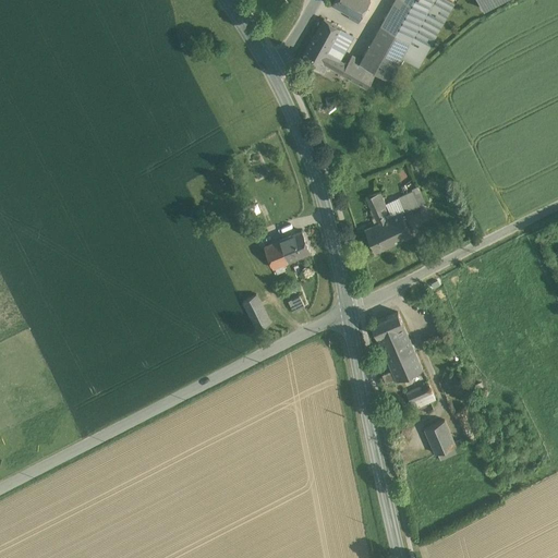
[(371,0),(370,0),(334,0),(332,3),(350,13),(349,16),(359,22),(371,0)]
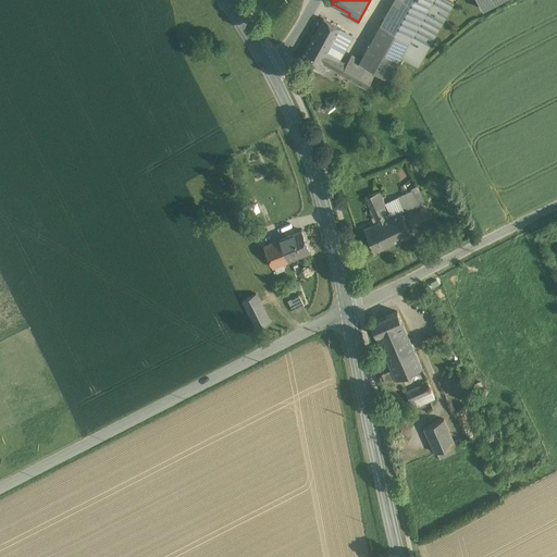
[(425,12),(404,0),(394,0),(381,24),(409,40),(425,12)]
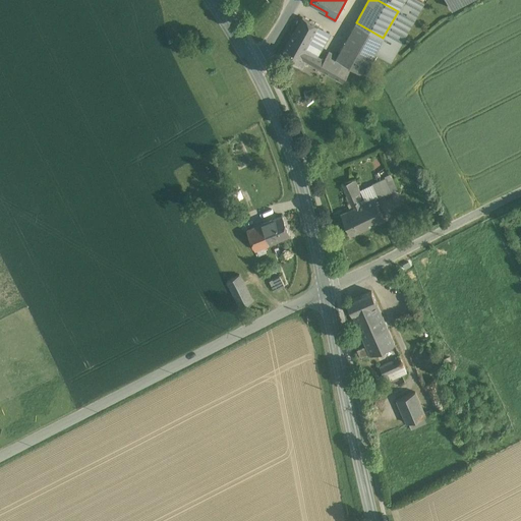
[(424,3),(418,0),(404,0),(398,11),(383,38),(374,53),(391,62),(424,3)]
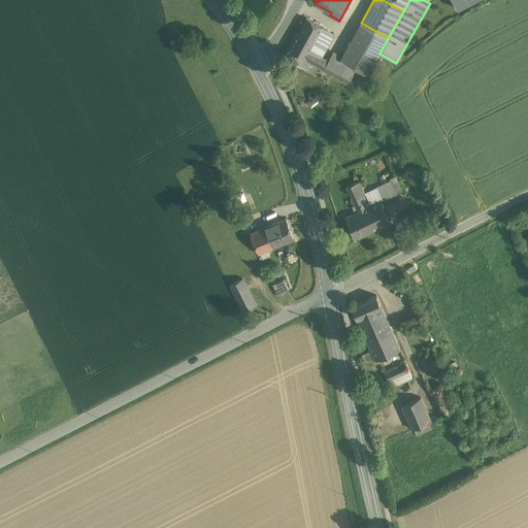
[(409,0),(383,0),(403,11),(409,0)]
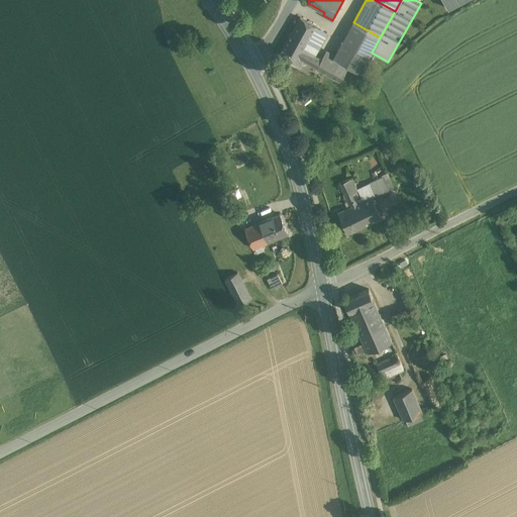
[(317,26),(300,17),(291,33),(308,42),(317,26)]
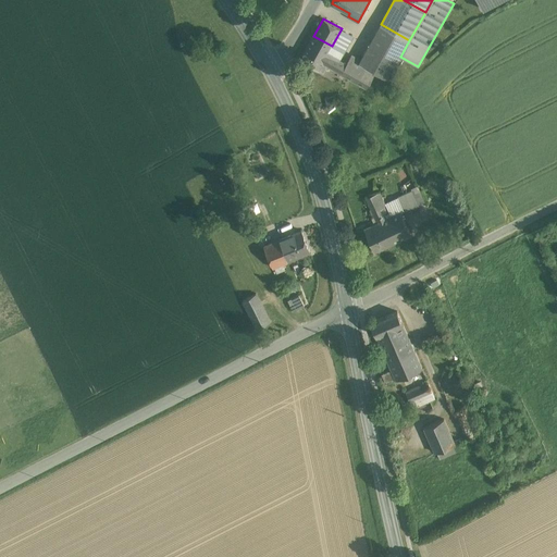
[(360,60),(359,63),(375,72),(388,79),(400,57),(409,40),(381,24),(360,60)]
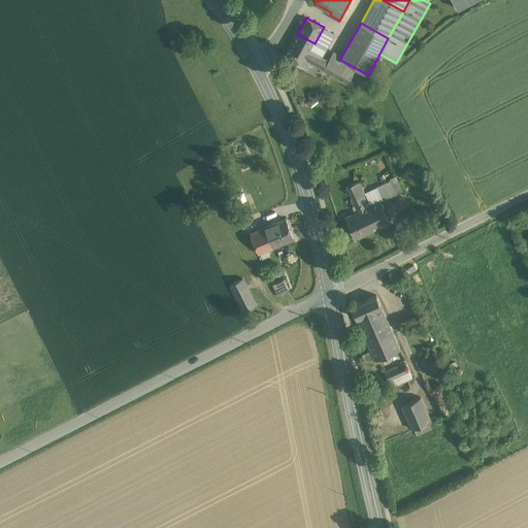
[(315,43),(297,34),(285,57),(301,66),(302,66),(306,68),(310,62),(305,59),(310,51),(315,43)]
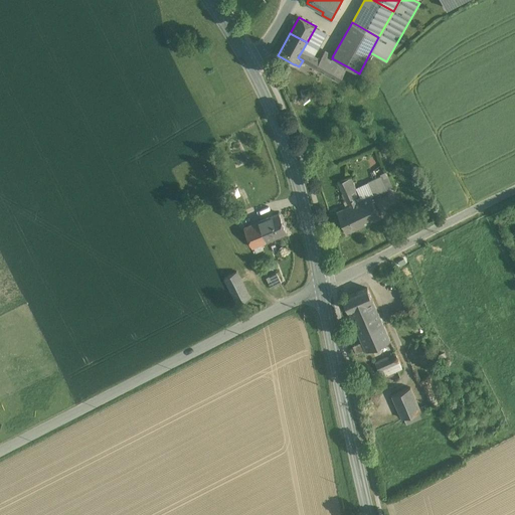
[(320,58),(303,49),(298,57),(303,60),(316,67),(320,58)]
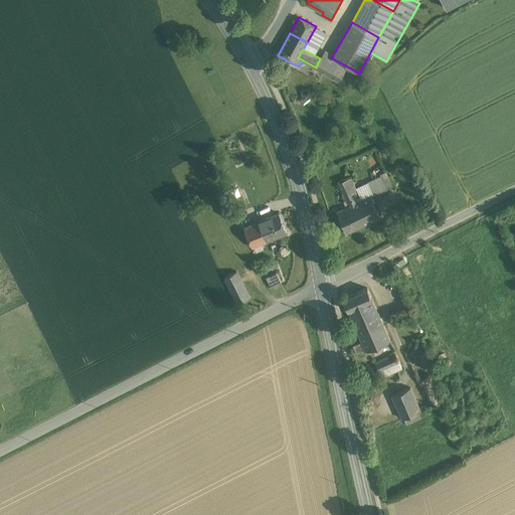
[(333,55),(325,50),(320,58),(316,67),(315,68),(339,82),(347,66),(332,58),(333,55)]
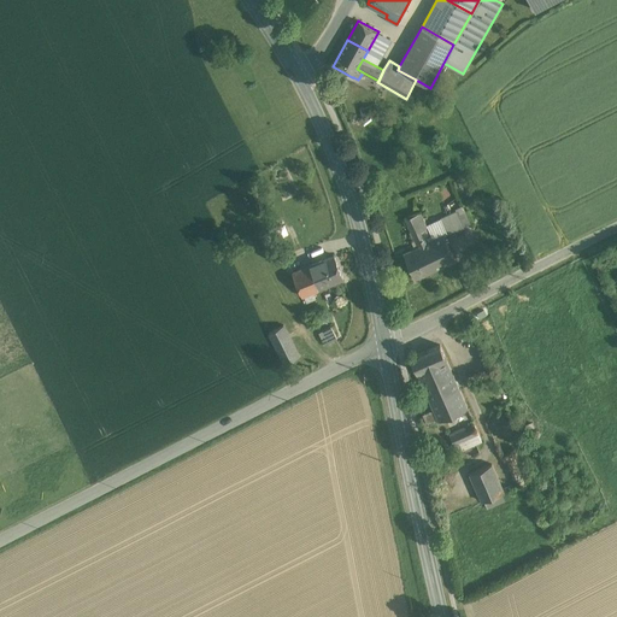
[(422,212),(406,219),(418,247),(429,242),(427,239),(433,235),(427,224),(422,212)]
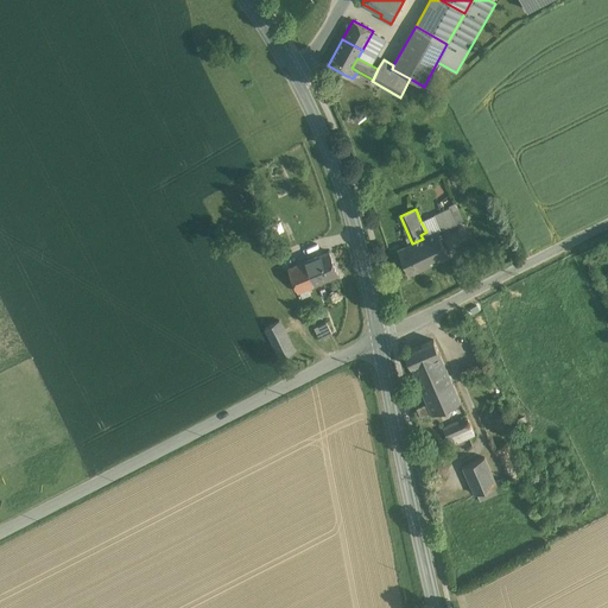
[(450,227),(443,211),(435,215),(442,230),(450,227)]
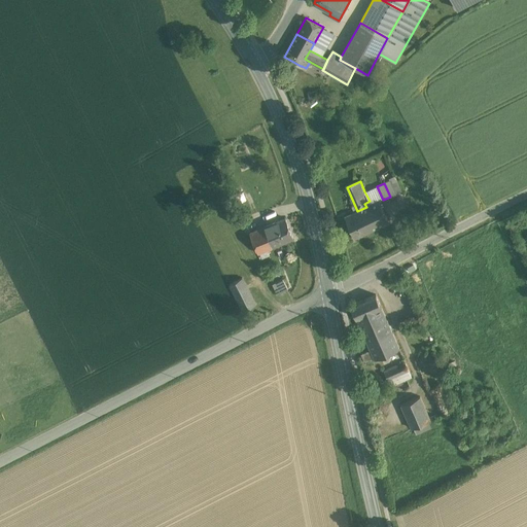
[(357,211),(346,216),(356,238),(389,222),(380,201),(357,211)]
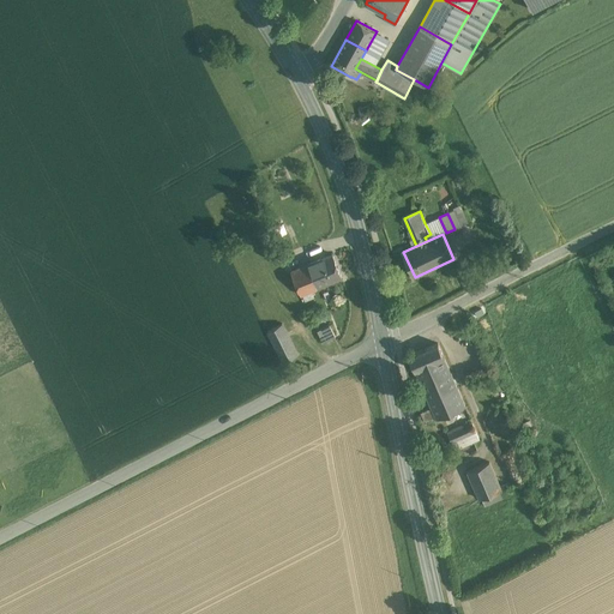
[(332,254),(309,264),(319,288),(343,278),(332,254)]
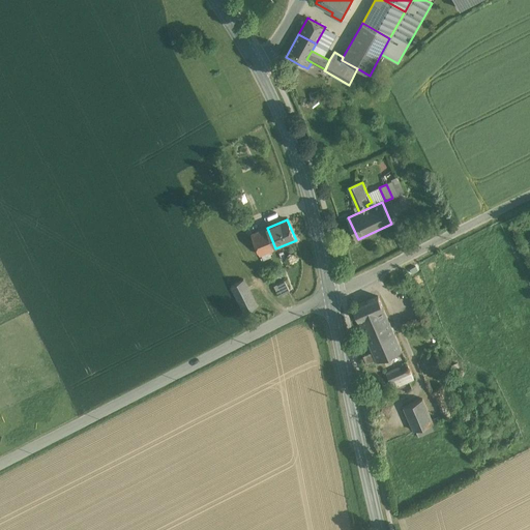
[(267,228),(252,234),(260,255),(275,248),(267,228)]
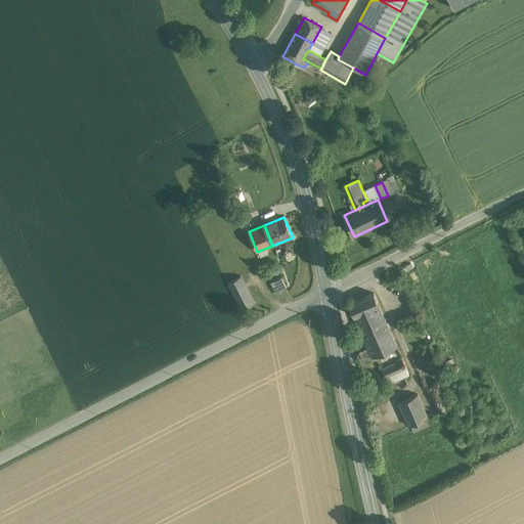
[(242,276),(229,282),(243,309),(255,303),(242,276)]
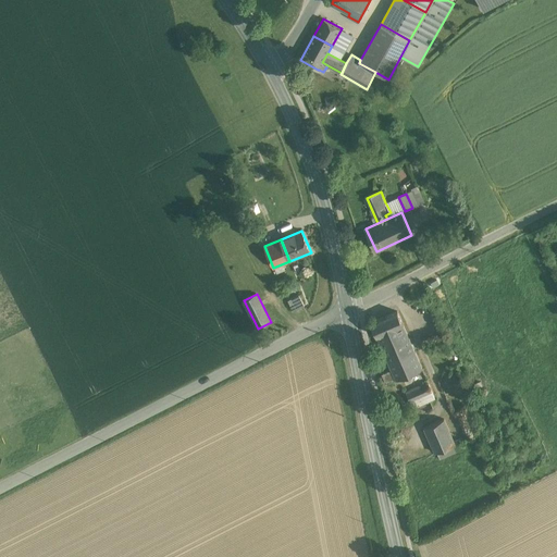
[(299,295),(288,300),(294,311),(305,306),(299,295)]
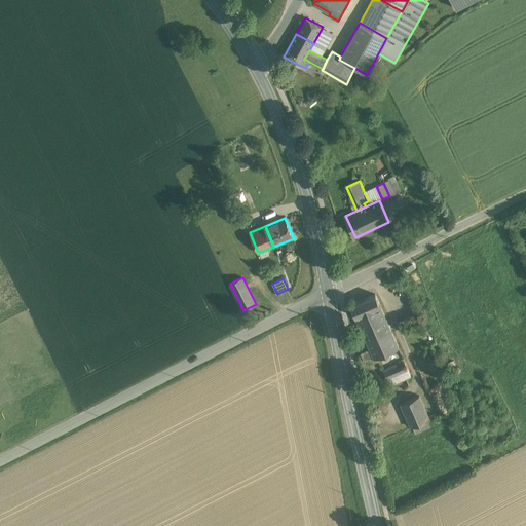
[(391,331),(375,294),(350,304),(367,341),(391,331)]
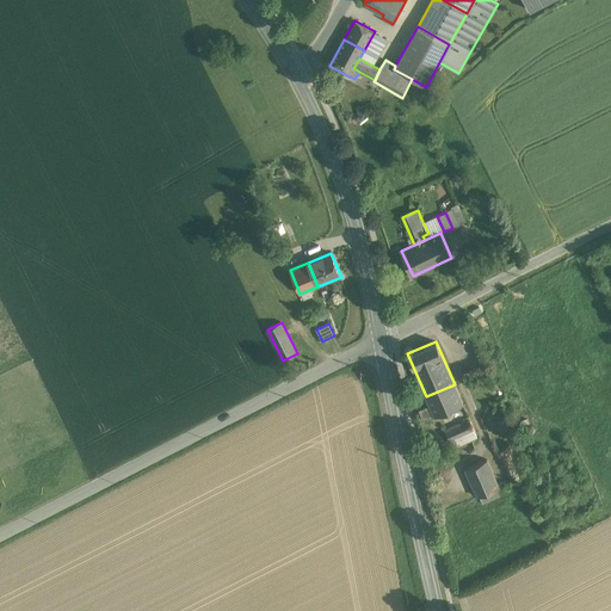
[(455,384),(426,396),(430,405),(419,409),(424,420),(463,403),(455,384)]
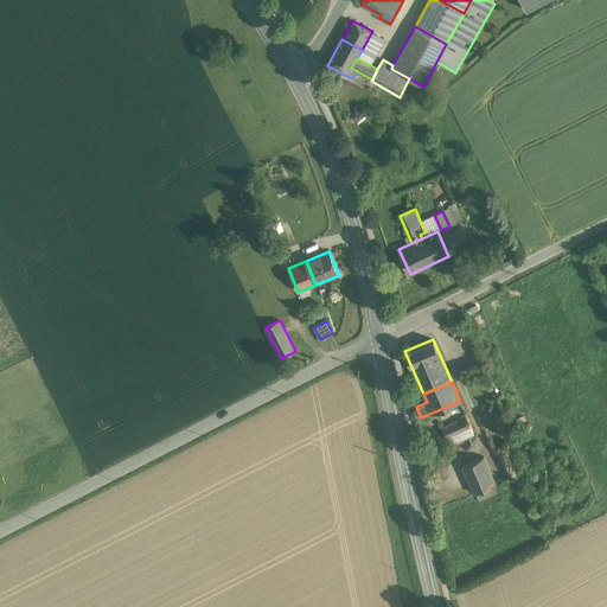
[(466,416),(442,427),(451,445),(474,434),(466,416)]
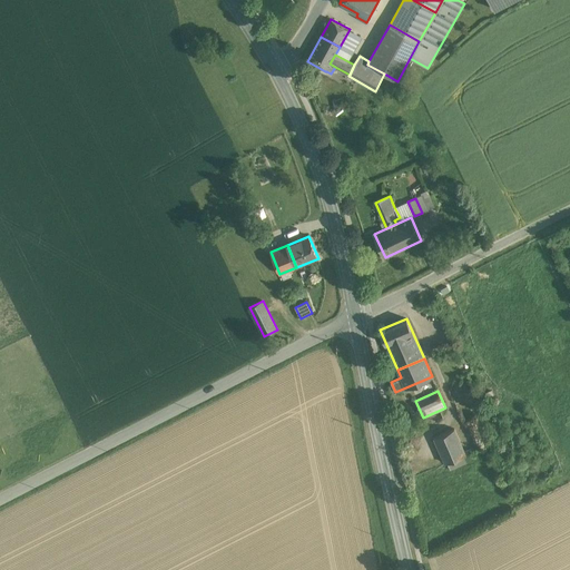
[(454,429),(434,438),(445,463),(465,454),(454,429)]
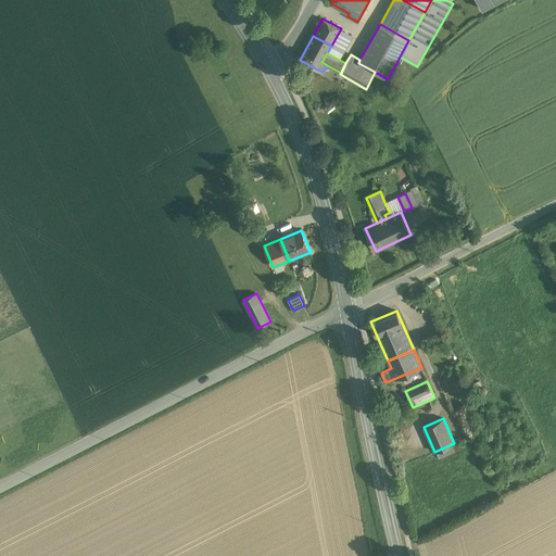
All buildings are outlined.
